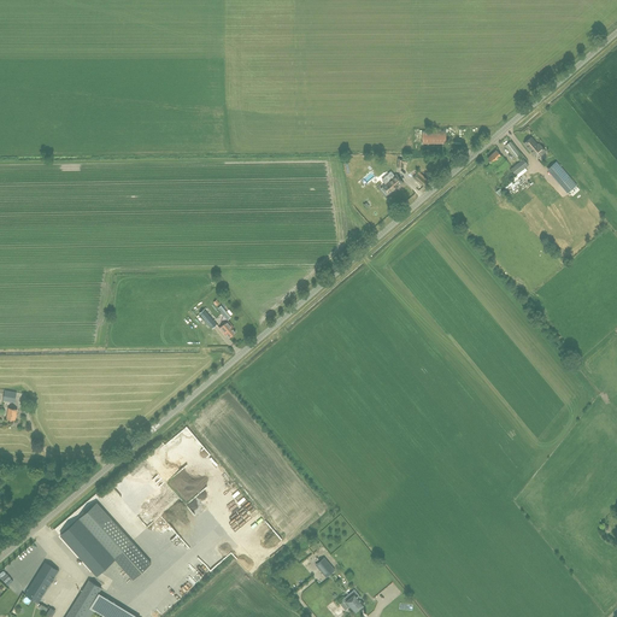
[(423,145),(446,144),(446,130),(422,130),(423,145)]
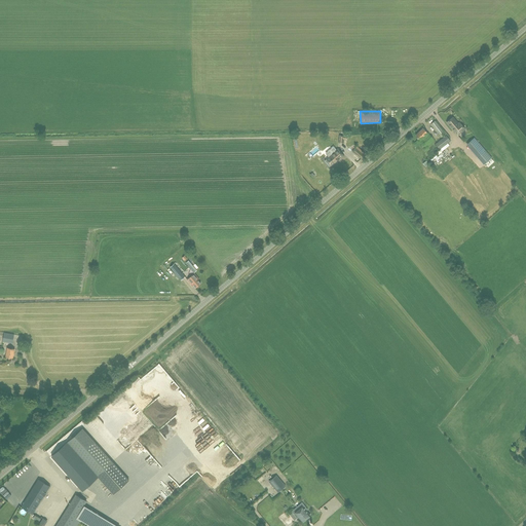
[(459,123),(457,124),(452,117),(446,122),(456,135),(464,128),(459,123)]
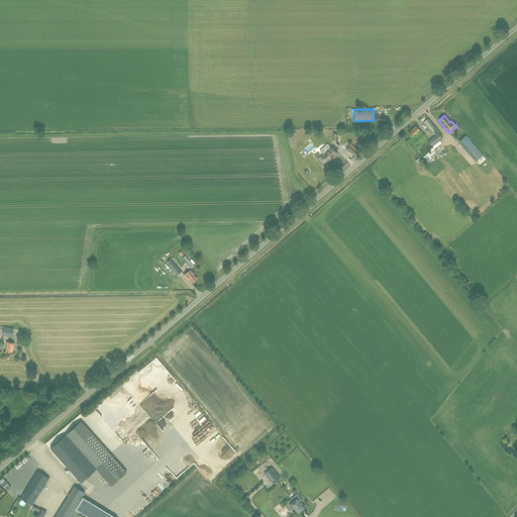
[(427,119),(423,122),(433,134),(437,131),(427,119)]
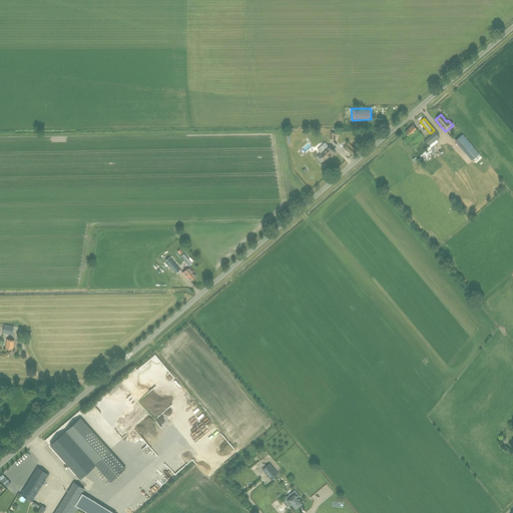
[(423,136),(417,129),(413,125),(406,131),(410,136),(412,137),(411,137),(416,142),(423,136)]
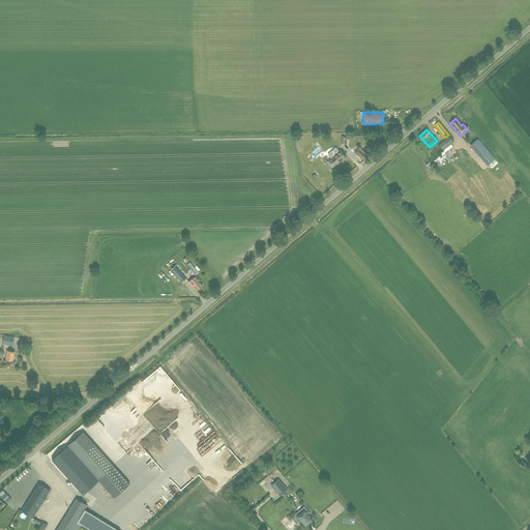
[(443,150),(454,142),(450,138),(440,146),(443,150)]
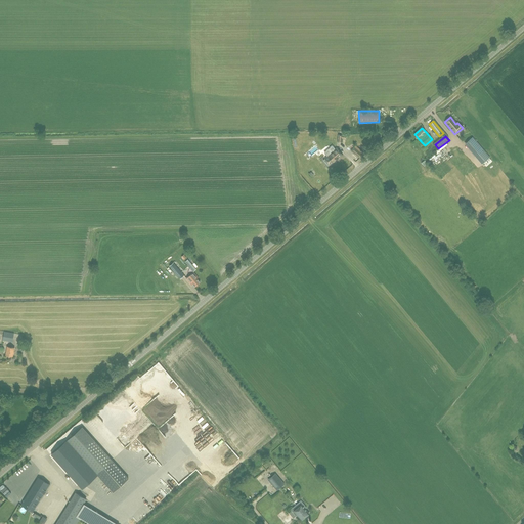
[(489,158),(472,137),(465,143),(482,164),(489,158)]
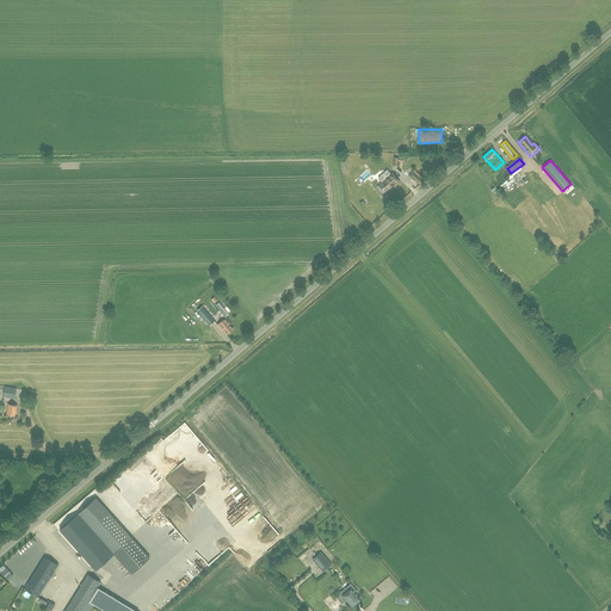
[(424,180),(413,171),(408,176),(420,185),(424,180)]
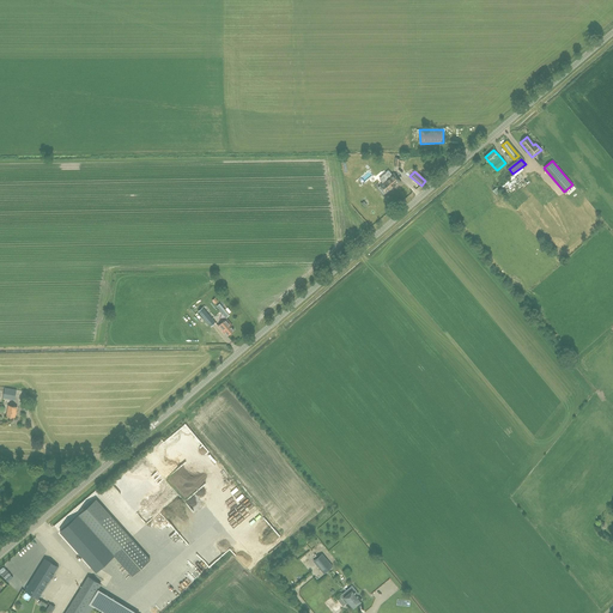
[(380,184),(381,186),(378,188),(383,194),(386,192),(387,193),(390,190),(389,189),(395,184),(396,186),(400,182),(393,174),(386,180),(387,181),(383,183),(383,182),(380,184)]
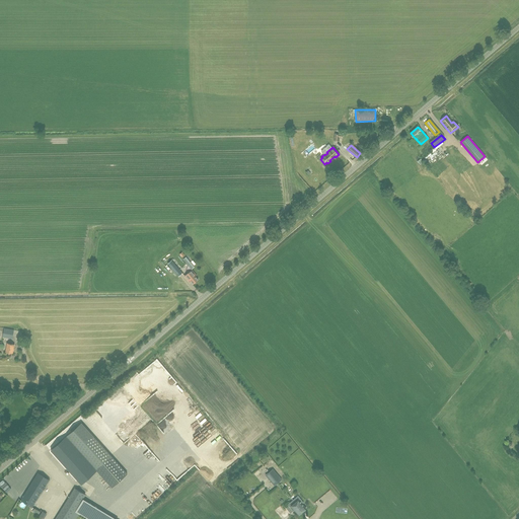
[(431,162),(437,156),(434,153),(428,159),(431,162)]
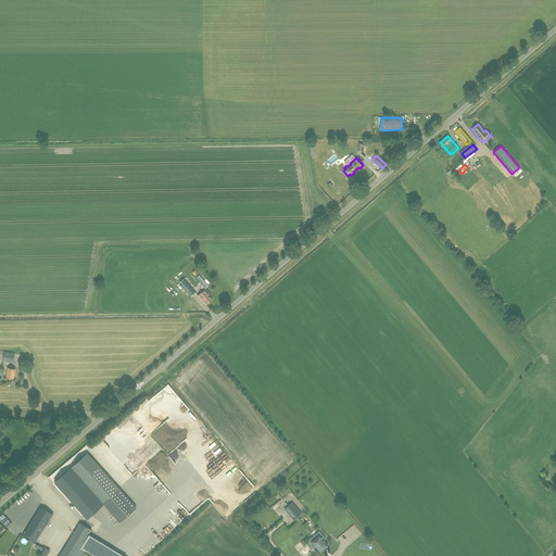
[(480,181),(474,174),(469,177),(476,186),(480,181)]
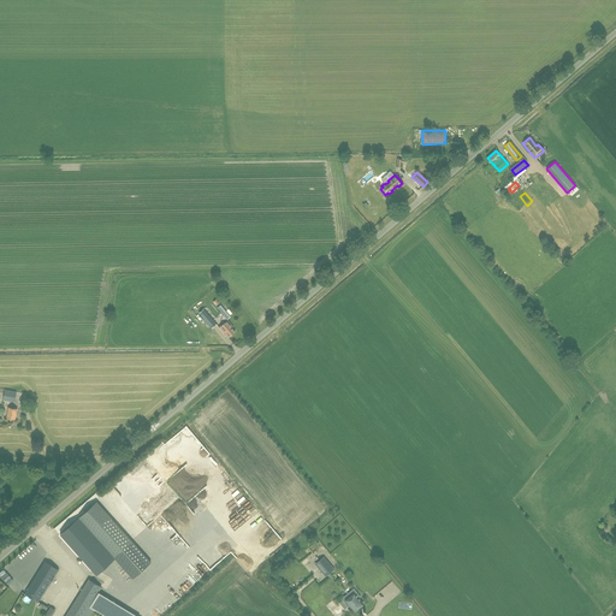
[(230,317),(220,306),(218,308),(227,319),(230,317)]
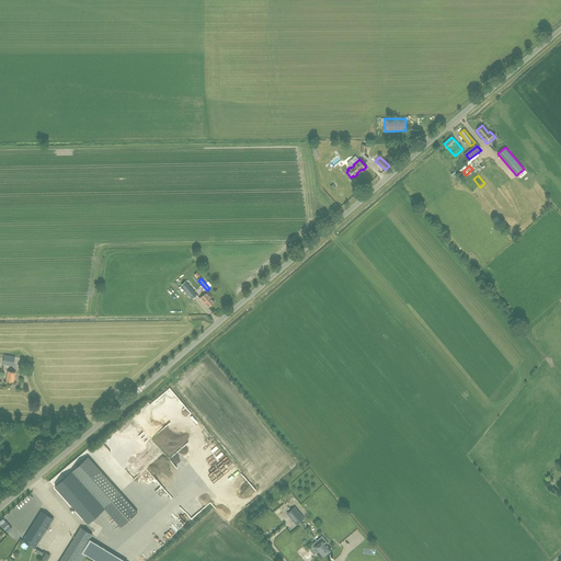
[(196,295),(185,282),(181,285),(193,298),(196,295)]
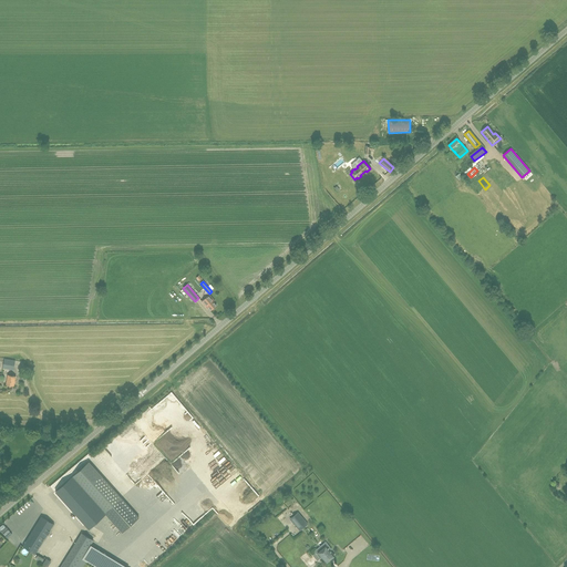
[(208,307),(210,310),(216,305),(214,301),(215,301),(209,295),(202,301),(207,308),(208,307)]
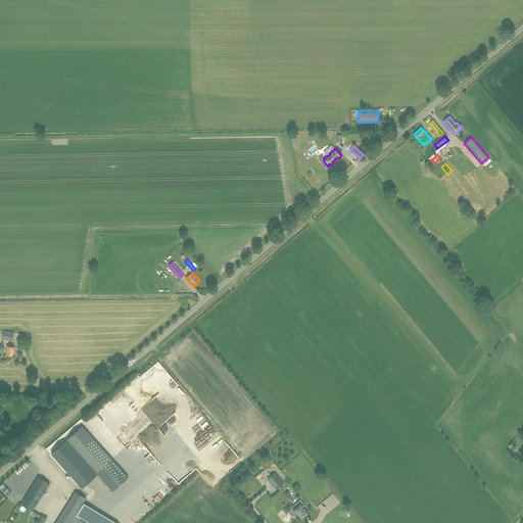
[(3,339),(12,341),(14,333),(4,331),(3,339)]
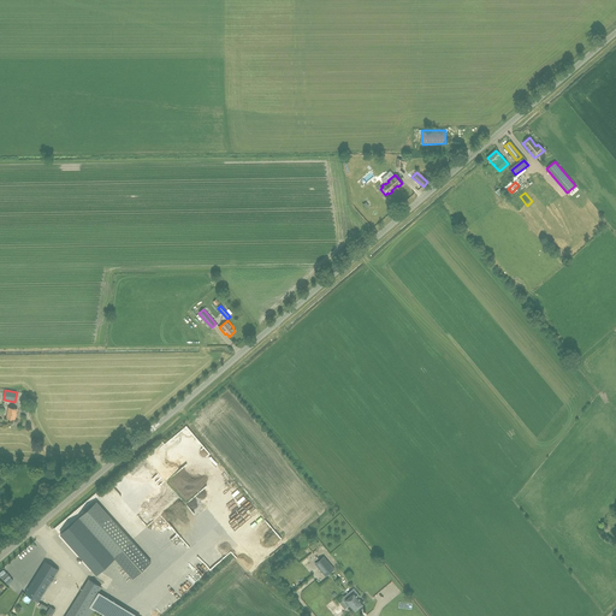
[(6,418),(16,419),(17,409),(9,407),(6,418)]
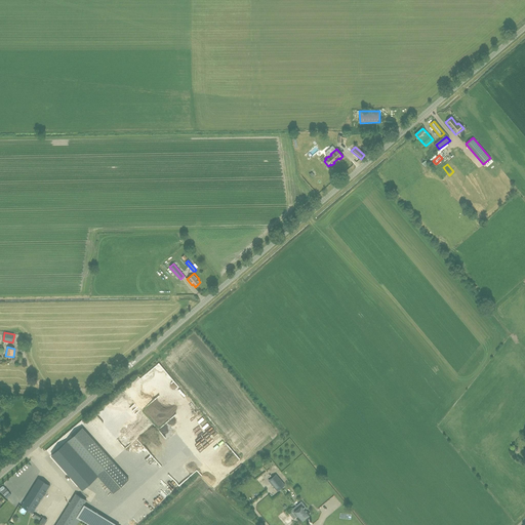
[(126,429),(120,432),(118,429),(116,431),(117,433),(114,436),(126,449),(127,448),(132,443),(134,445),(132,440),(143,431),(145,429),(134,417),(127,421),(125,423),(126,425),(123,427),(124,429),(126,429)]
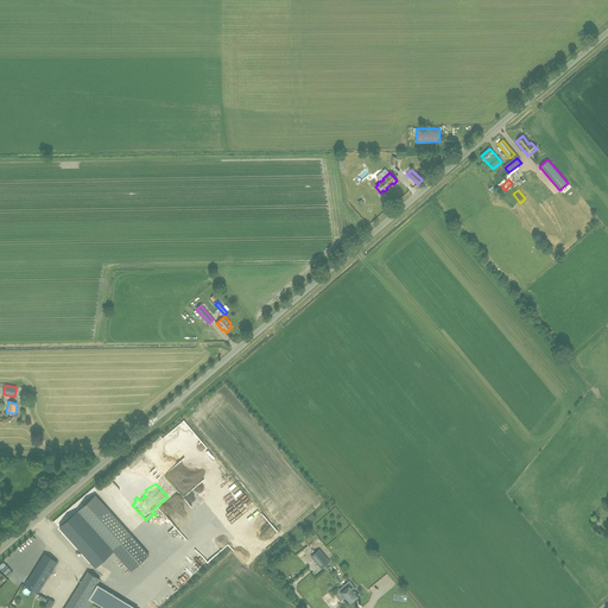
[(95,495),(77,512),(112,550),(113,551),(131,571),(149,555),(95,495)]
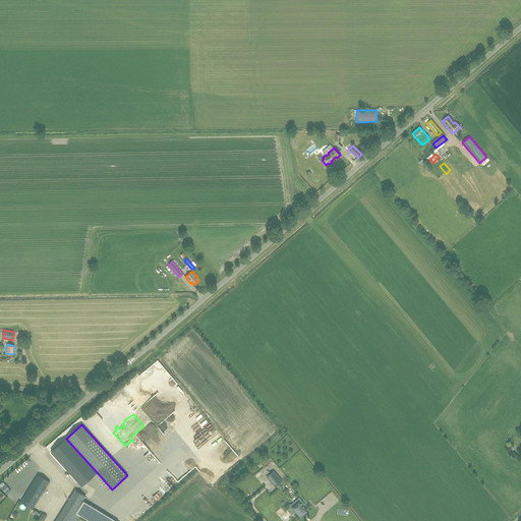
[(66,439),(51,452),(81,486),(97,472),(96,471),(66,439)]
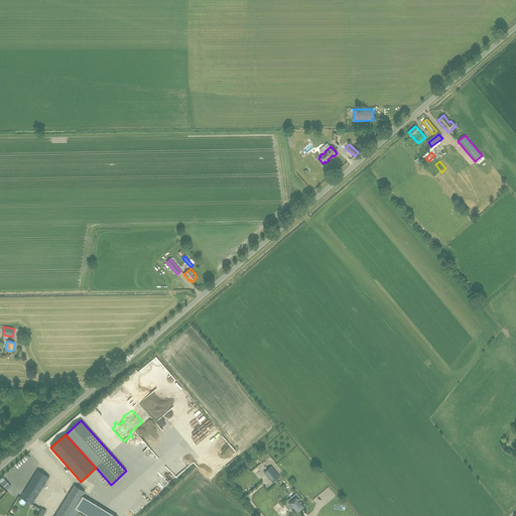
[(141,447),(134,453),(140,461),(152,450),(146,442),(141,447)]
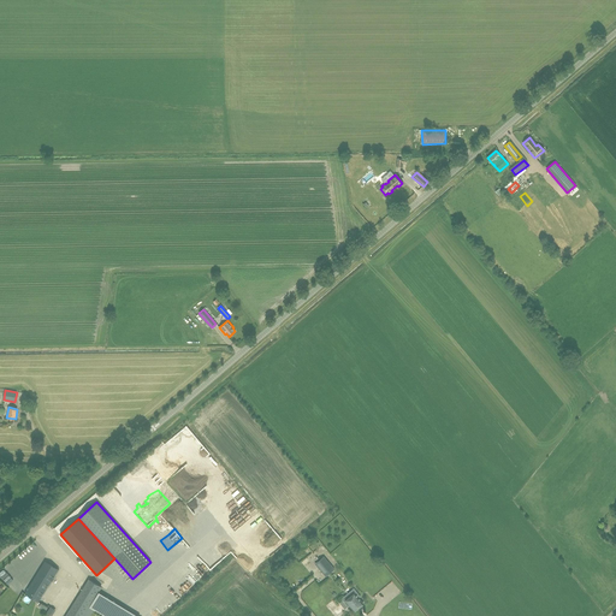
[(211,531),(205,538),(214,545),(220,539),(211,531)]
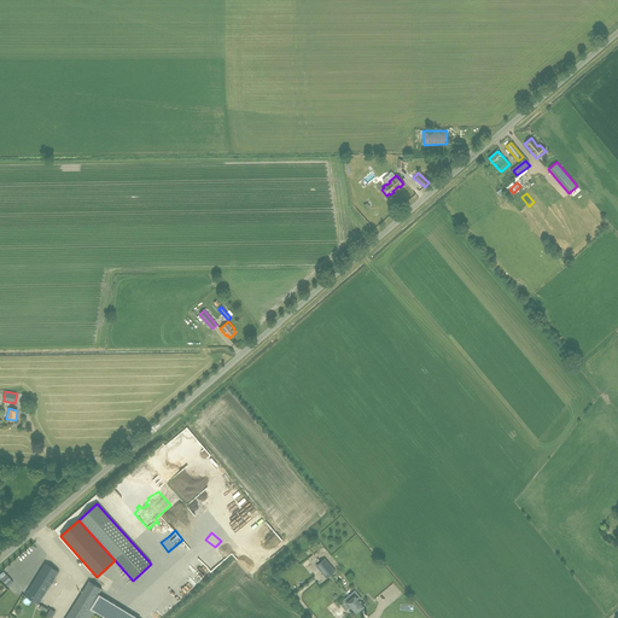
[(325,559),(316,566),(326,578),(334,571),(325,559)]
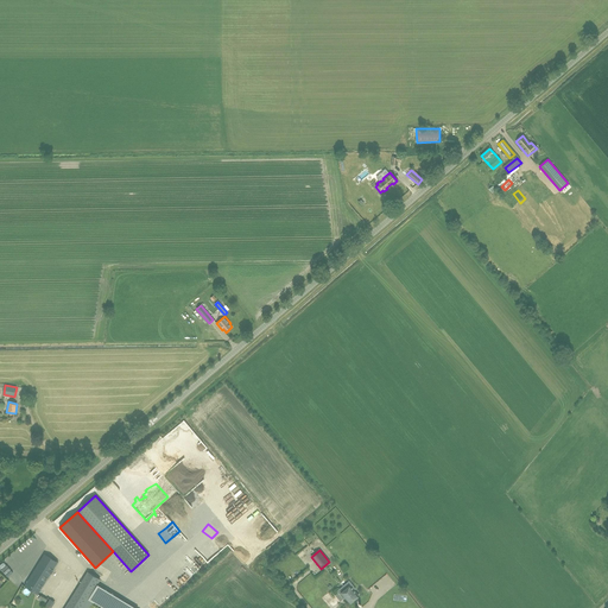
[(57,562),(45,555),(25,586),(37,594),(57,562)]
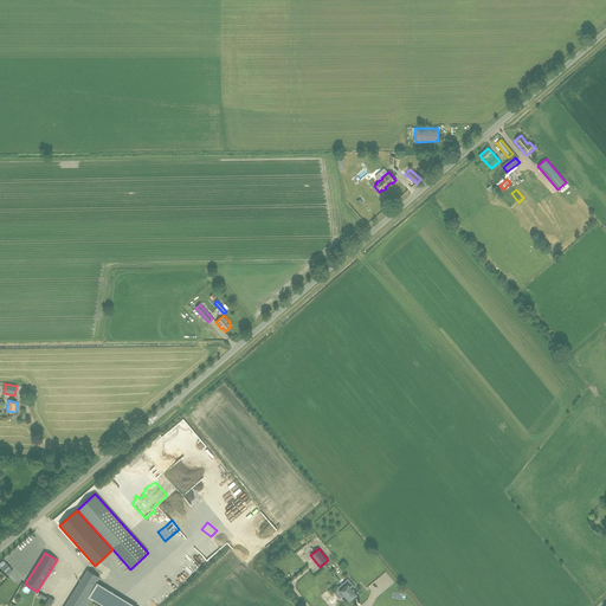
[(88,605),(92,600),(88,598),(100,578),(88,569),(64,605),(88,605)]
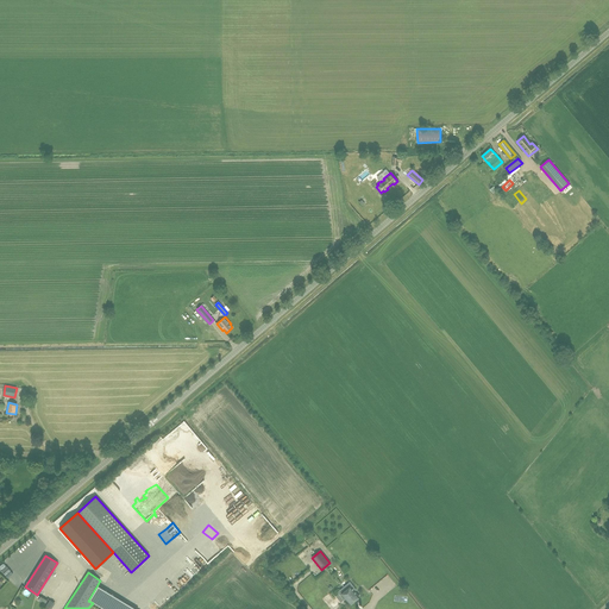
[(350,582),(343,586),(355,601),(358,597),(355,591),(356,590),(350,582)]
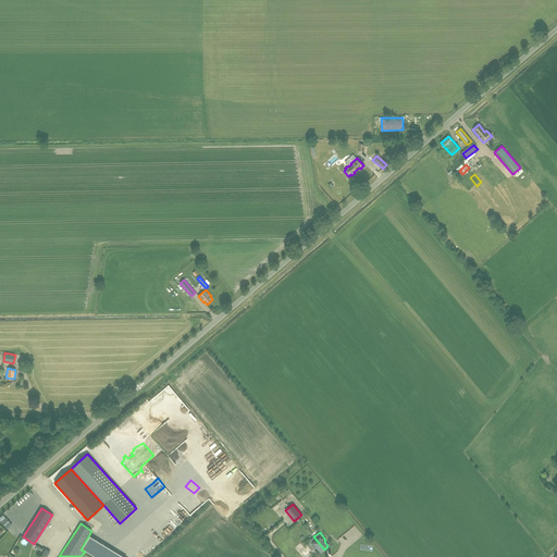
[(324,549),(313,536),(308,542),(314,548),(316,547),(320,553),(324,549)]
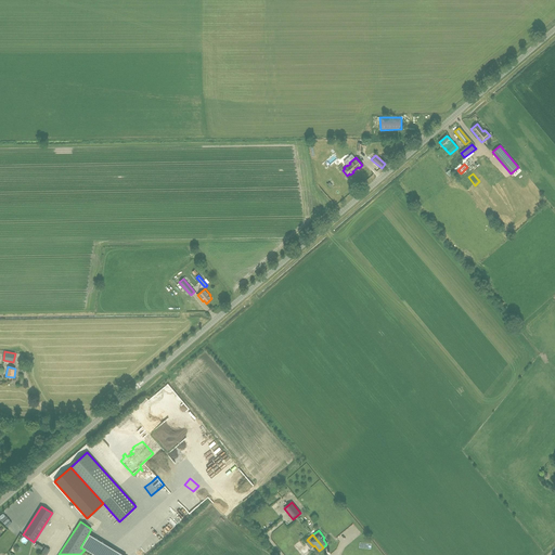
[(87,547),(95,554),(101,547),(92,541),(87,547)]
